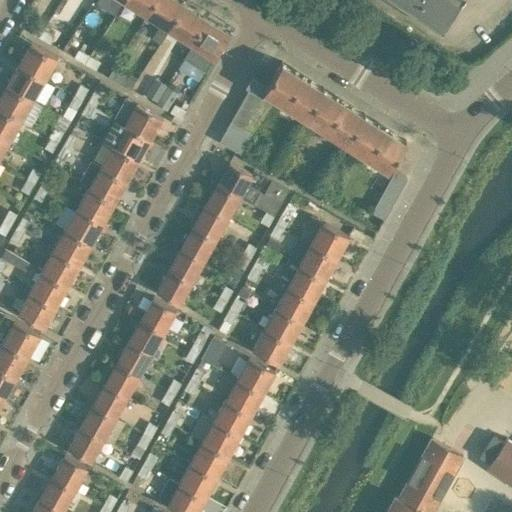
[(145,15),(154,0),(123,0),(123,1),(145,15)]
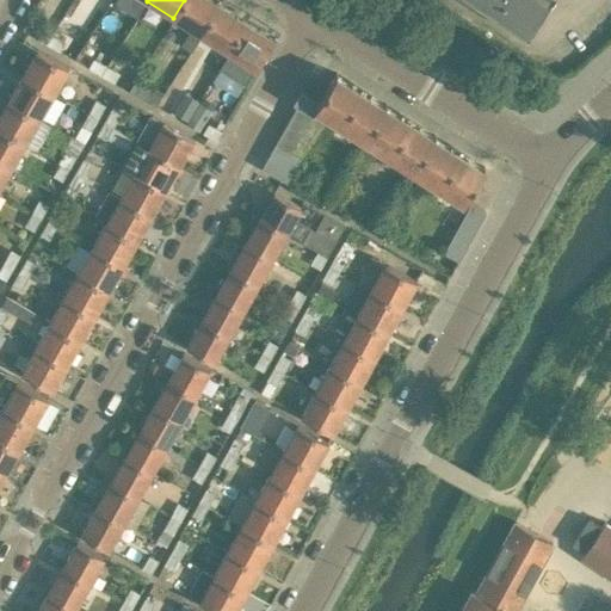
[(218,5),(210,0),(184,0),(173,18),(191,29),(181,44),(191,50),(201,35),(218,5)]
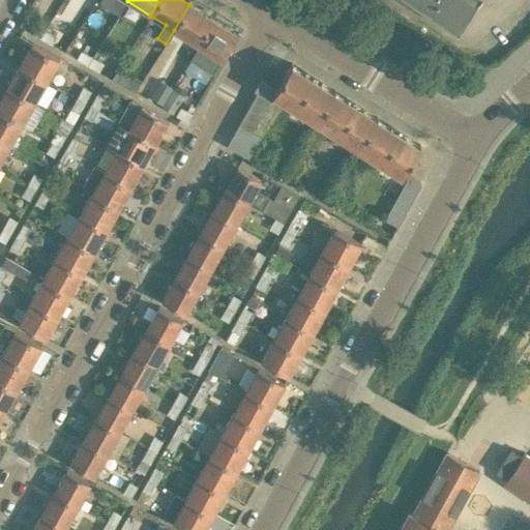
[(409,0),(458,30),(476,0),(409,0)]
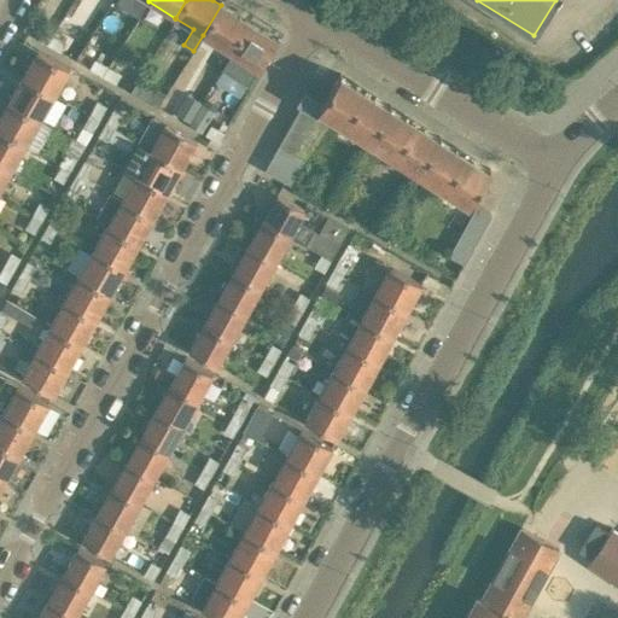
[(229,52),(248,22),(221,5),(203,35),(229,52)]
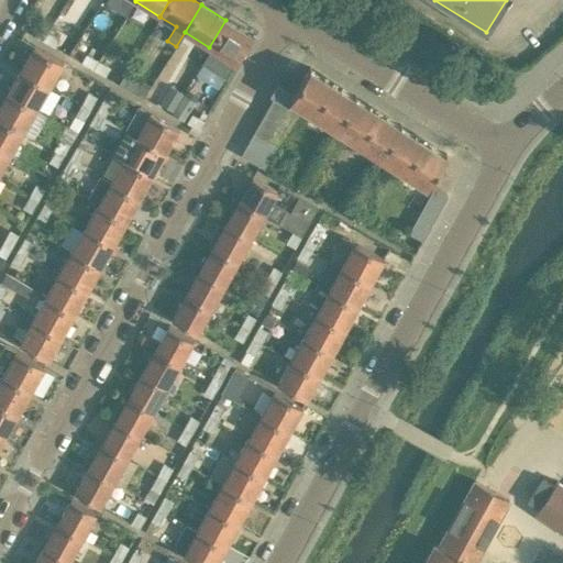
[(251,35),(225,20),(209,47),(233,63),(251,35)]
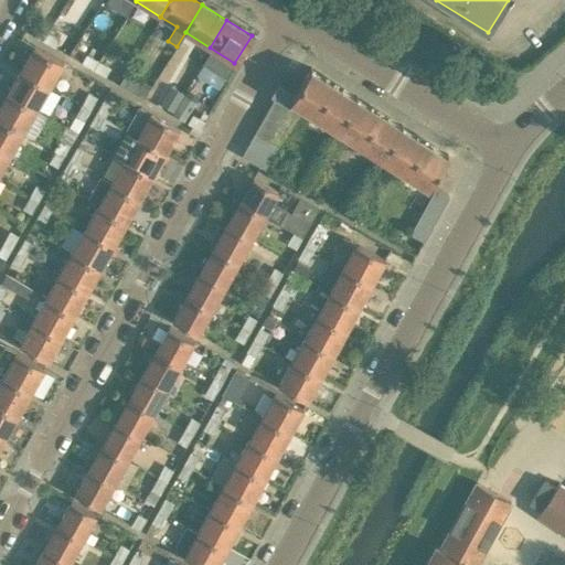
[(31,34),(42,41),(48,32),(35,25),(31,34)]
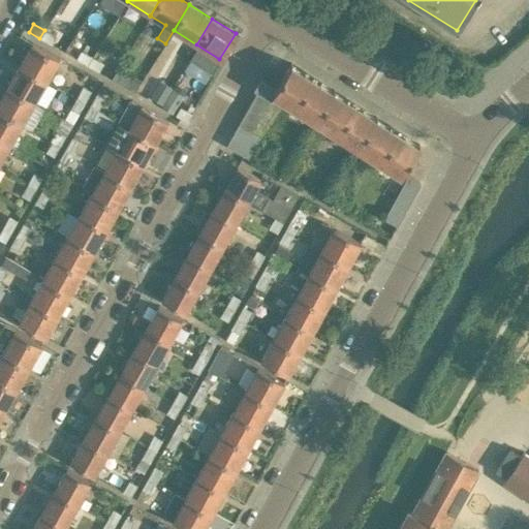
[(39,38),(51,44),(56,36),(44,30),(39,38)]
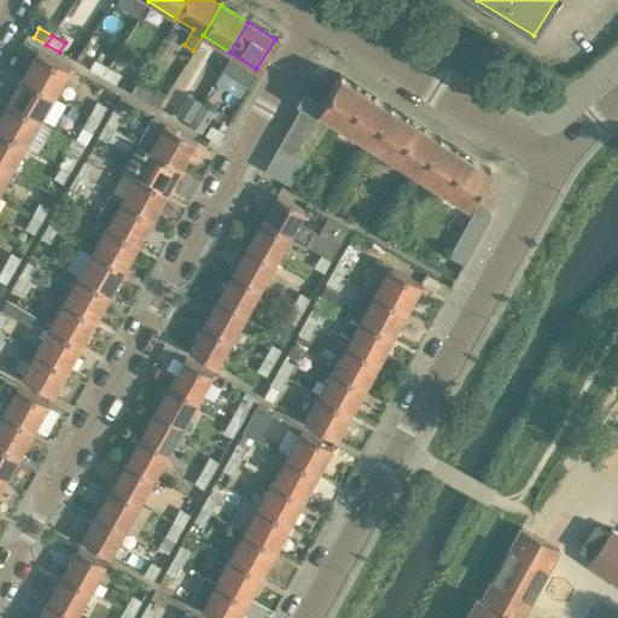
[(36,51),(21,77),(53,95),(68,69),(36,51)]
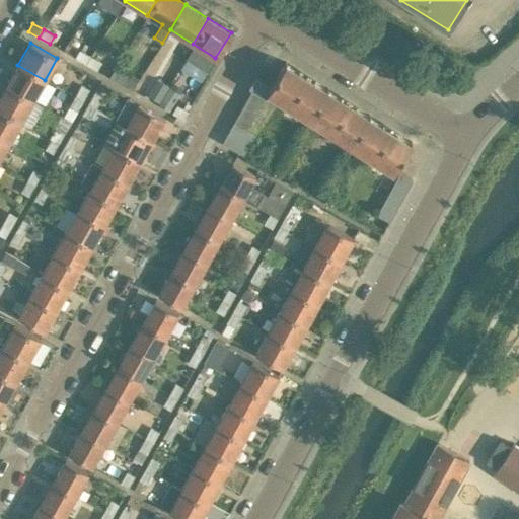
[(79,50),(74,58),(85,64),(89,56),(79,50)]
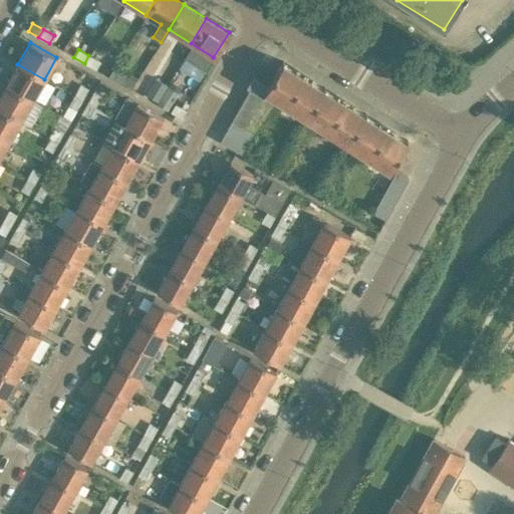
[(88,55),(84,63),(96,69),(100,62),(88,55)]
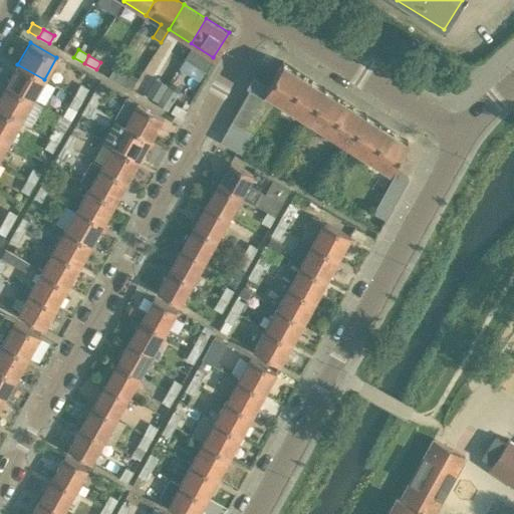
[(252,74),(245,86),(249,88),(261,95),(261,94),(386,174),(389,169),(406,140),(283,62),(269,84),(252,74)]
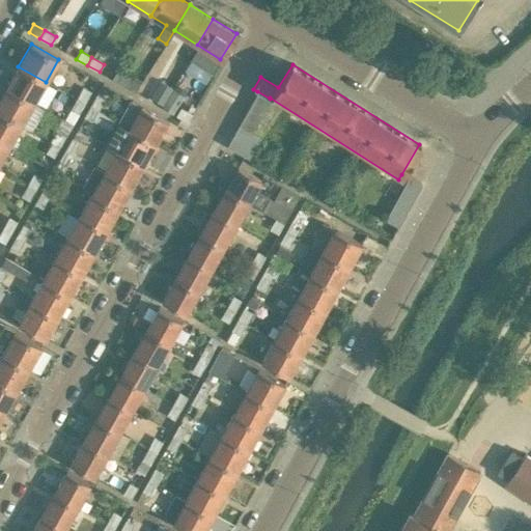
[(5,87),(33,103),(46,82),(18,66),(5,87)]
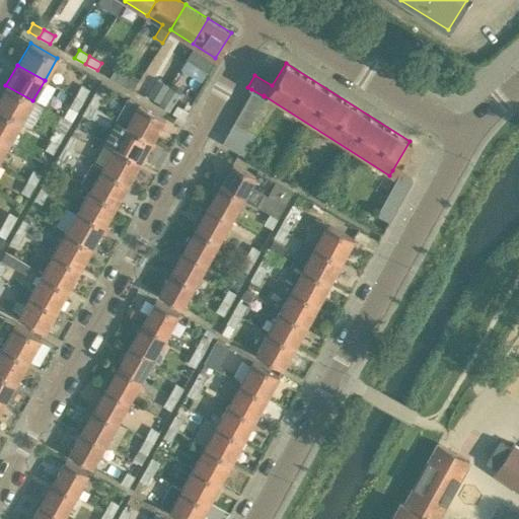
[(109,77),(132,90),(138,78),(116,66),(109,77)]
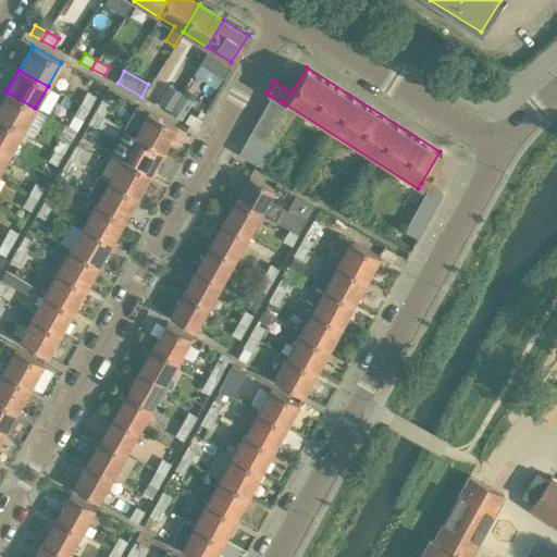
[(169,110),(180,93),(168,85),(157,102),(169,110)]
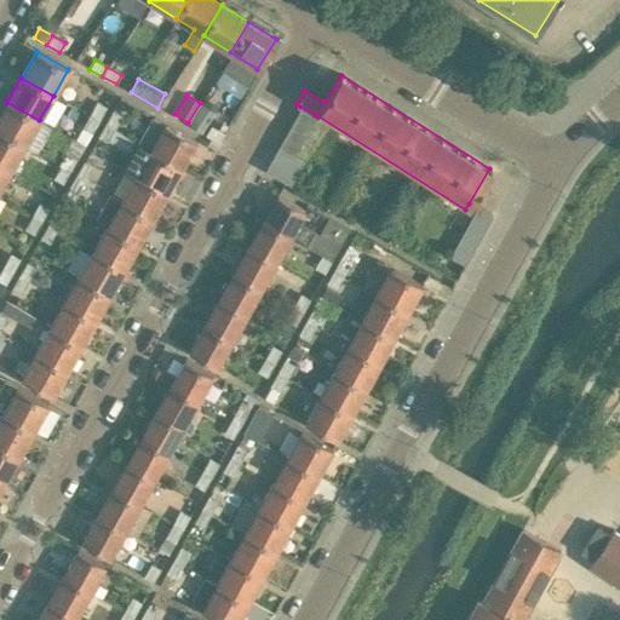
[(6,102),(0,113),(0,131),(24,145),(39,120),(6,102)]
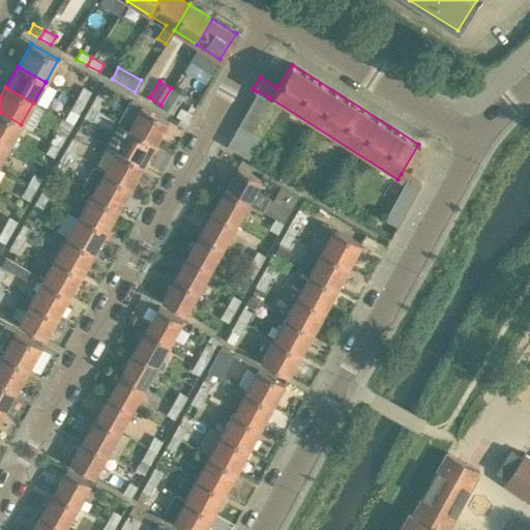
[(83,87),(77,98),(84,102),(91,91),(83,87)]
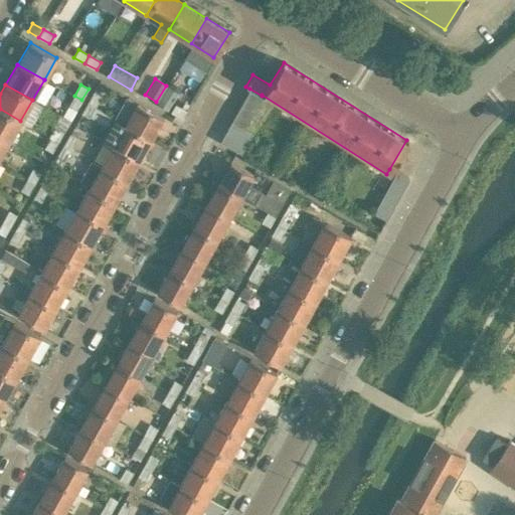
[(178,93),(168,87),(157,104),(167,110),(178,93)]
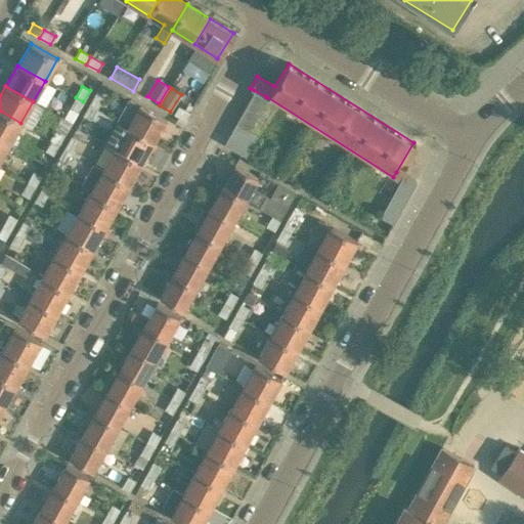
[(260,107),(266,97),(254,90),(248,100),(260,107)]
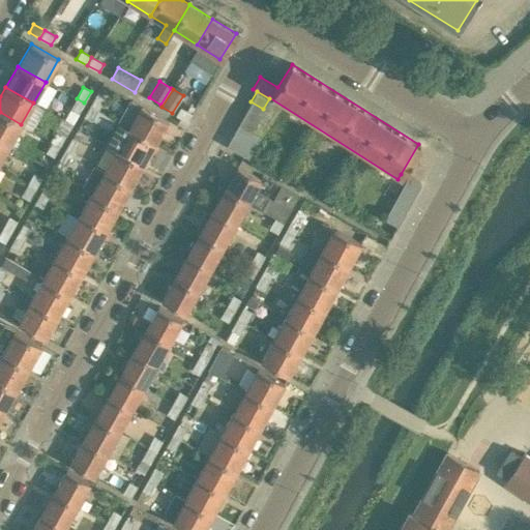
[(105,99),(98,95),(96,94),(89,106),(97,111),(105,99)]
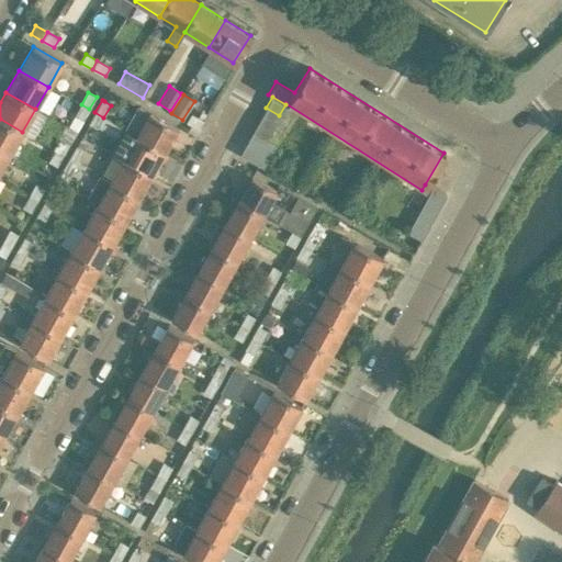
[(89,109),(81,104),(75,115),(82,121),(89,109)]
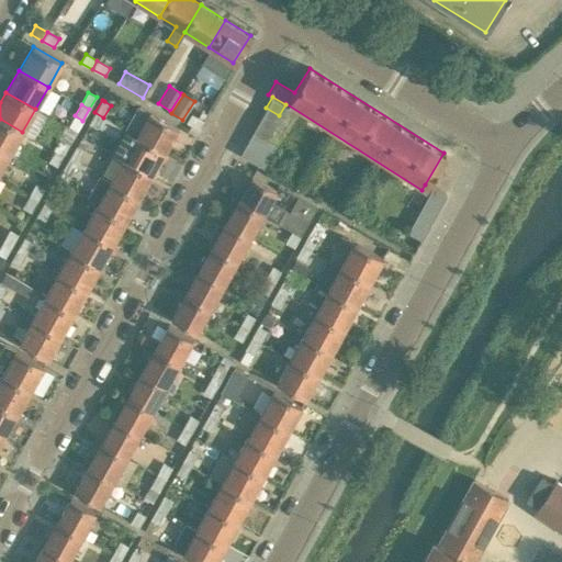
[(266,108),(259,120),(271,127),(279,115),(266,108)]
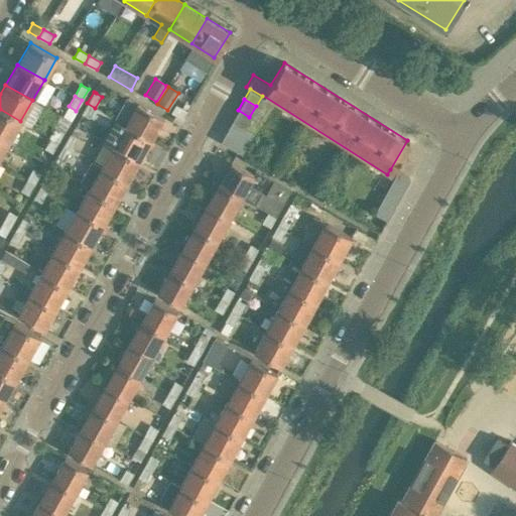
[(95,108),(87,103),(81,114),(89,118),(95,108)]
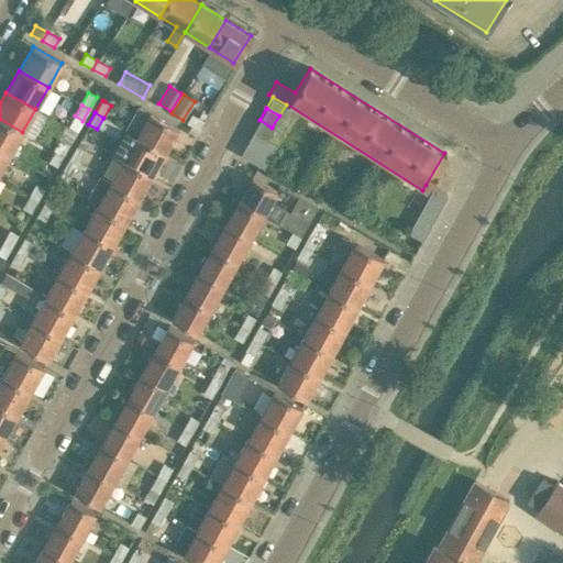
[(135,135),(164,152),(177,129),(148,112),(135,135)]
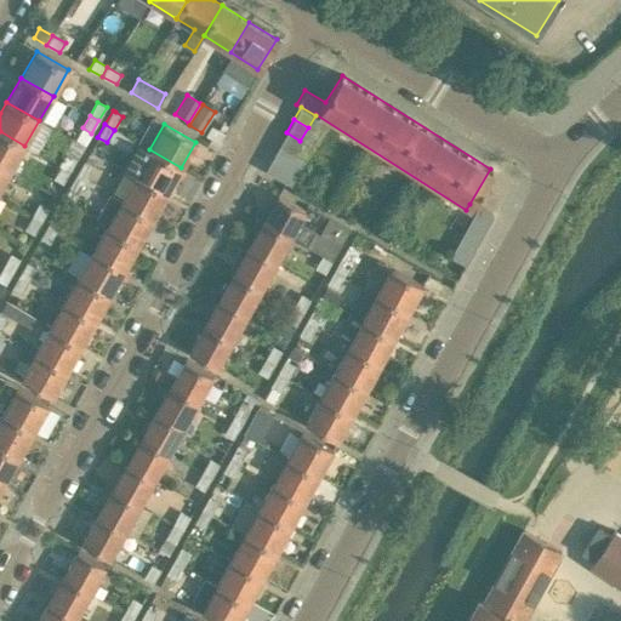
[(211,125),(205,135),(220,143),(224,134),(211,125)]
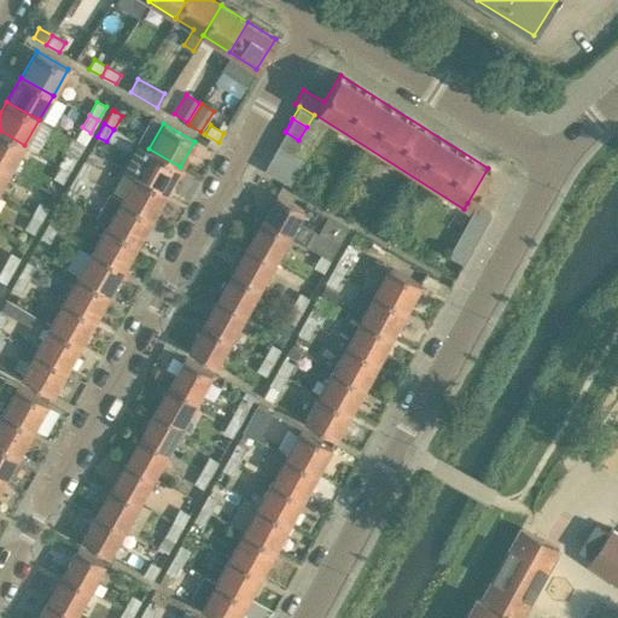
[(0,164),(10,170),(24,145),(0,130),(0,164)]
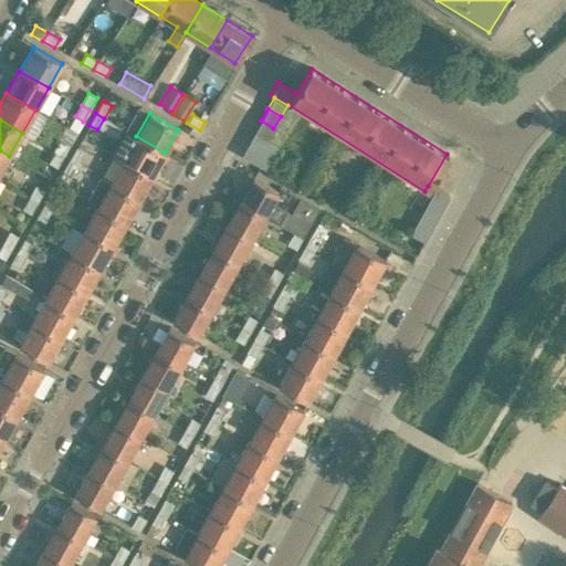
[(273,128),(261,121),(253,133),(266,139),(273,128)]
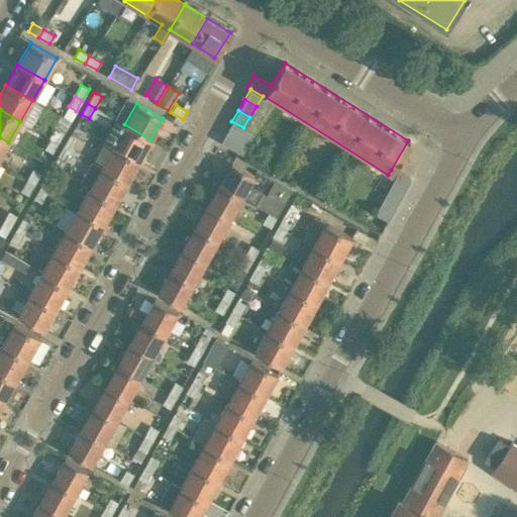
[(112,145),(138,161),(150,139),(124,124),(114,119),(102,140),(112,145)]
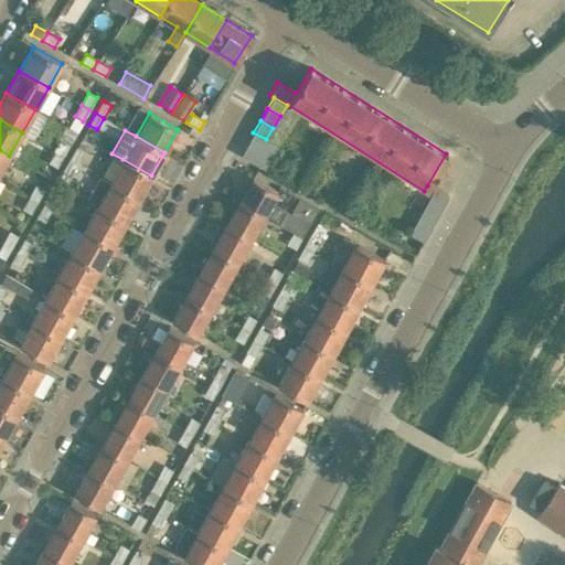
[(254,134),(247,144),(270,157),(277,146),(266,139),(253,132),(253,134),(254,134)]
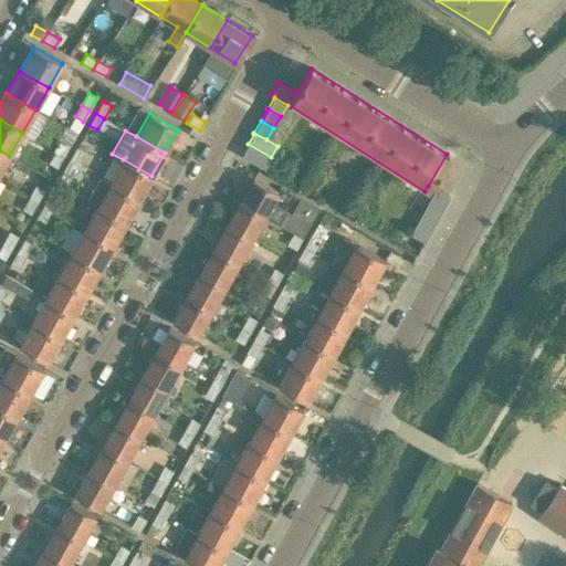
[(62,138),(55,150),(64,156),(71,144),(62,138)]
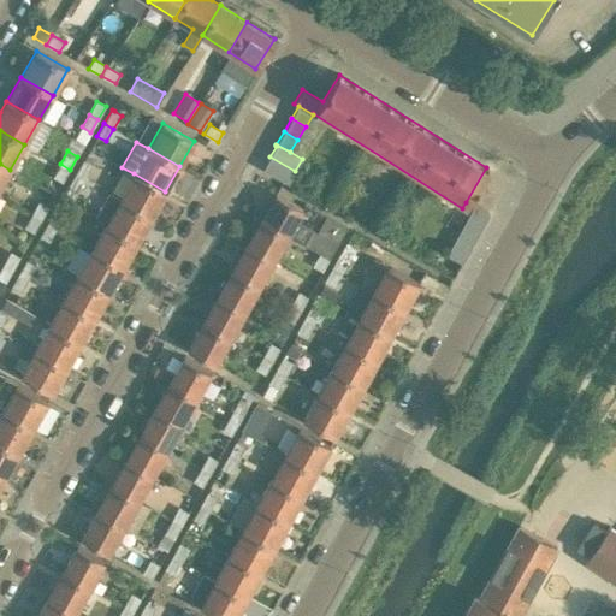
[(289,183),(295,171),(270,157),(264,170),(289,183)]
